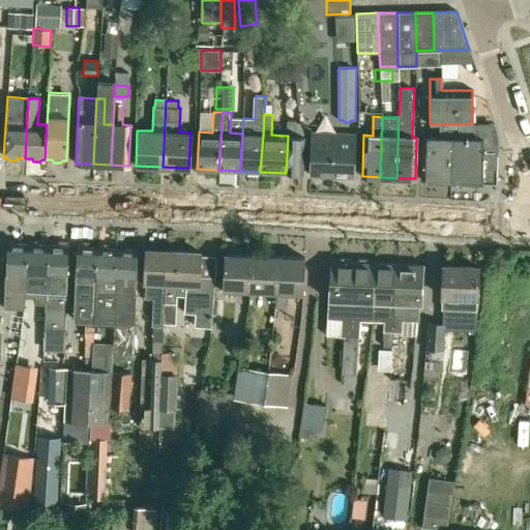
[(288,136),(286,173),(302,174),(304,137),(296,137),(296,121),(287,121),(287,136),(288,136)]
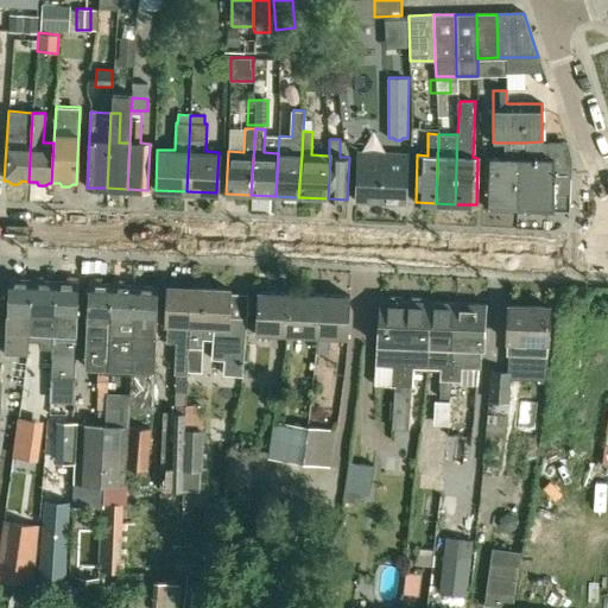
[(568,207),(569,158),(558,157),(558,141),(542,140),(542,141),(524,143),(505,143),(505,152),(512,152),(512,158),(515,158),(515,207),(552,209),(552,207),(568,207)]
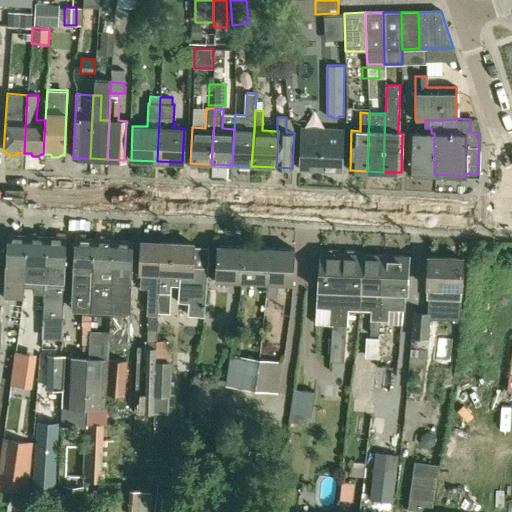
[(342,170),(344,129),(301,127),(299,168),(342,170)]
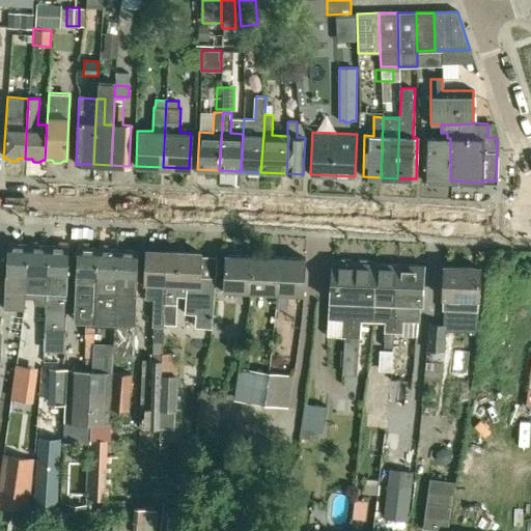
[(450,138),(447,138),(423,137),(422,179),(450,180),(450,138)]
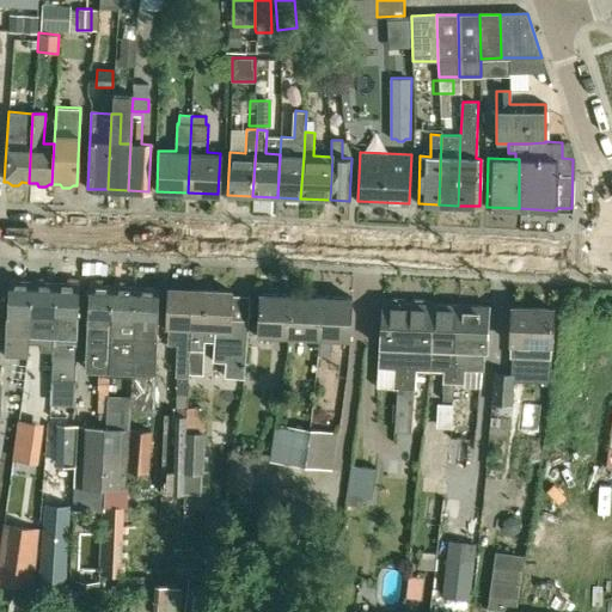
[(29,342),(30,318),(31,282),(8,281),(6,317),(19,318),(18,340),(12,340),(11,375),(26,375),(28,342),(29,342)]
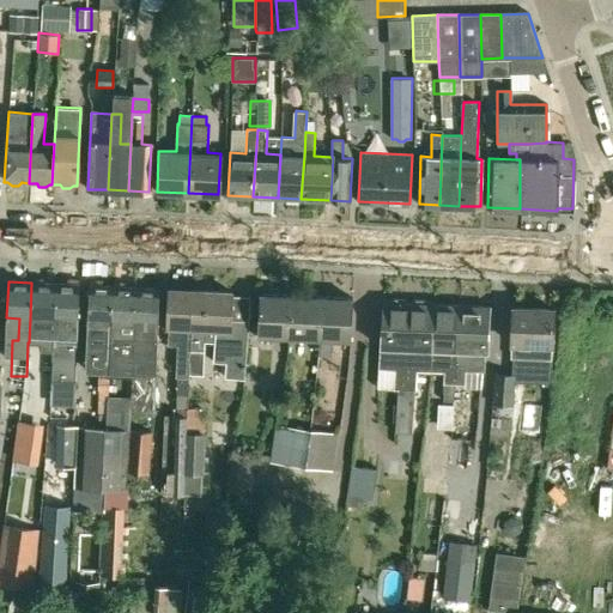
[(31,283),(30,319),(29,343),(41,344),(38,383),(50,383),(53,344),(53,339),(55,284),(31,283)]
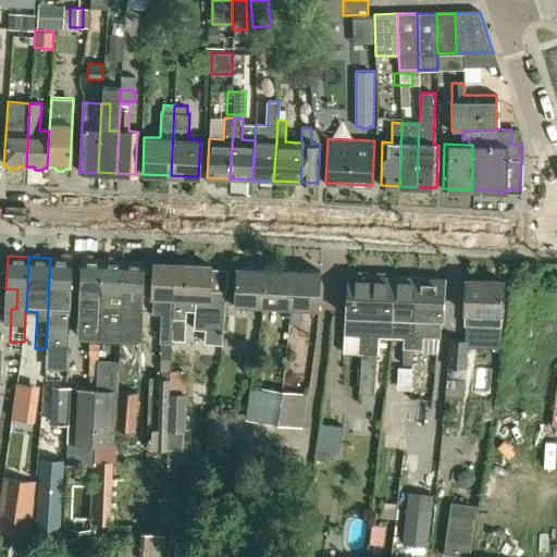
[(72,259),(50,258),(48,308),(48,312),(47,329),(69,330),(69,313),(71,292),(72,259)]
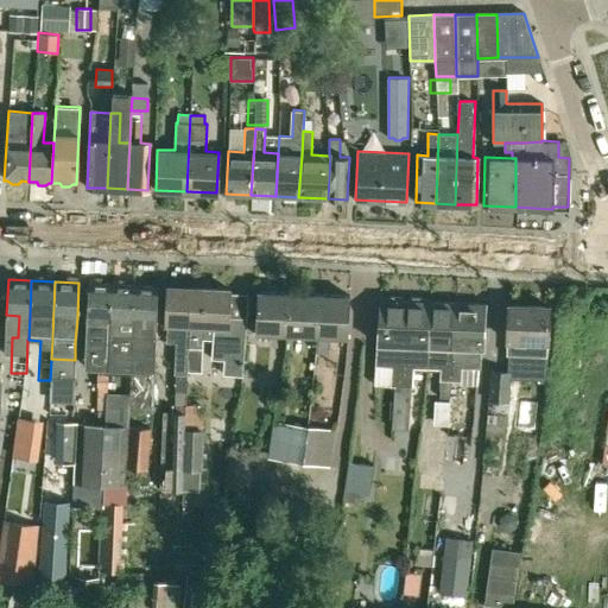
[(86,320),(83,366),(107,367),(108,344),(111,321),(112,284),(88,283),(86,320)]
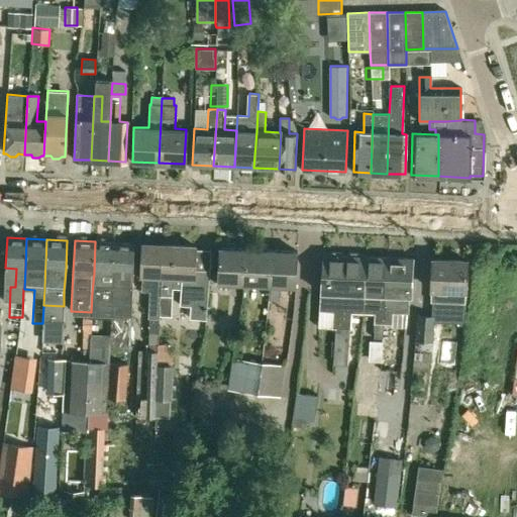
[(92,293),(91,312),(110,313),(111,294),(111,289),(114,242),(95,241),(94,273),(92,293)]
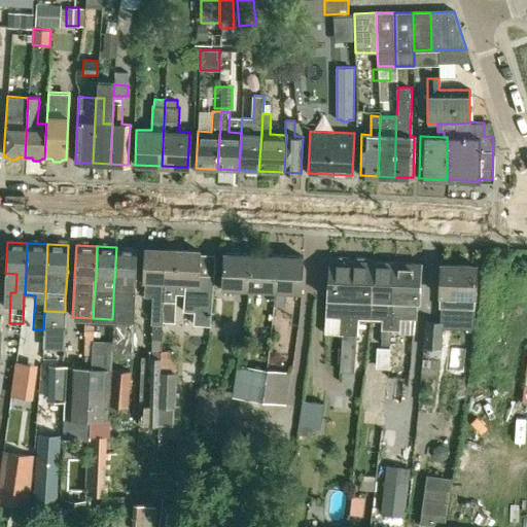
[(113,300),(112,319),(121,319),(134,320),(136,279),(137,248),(116,247),(113,294),(113,300)]
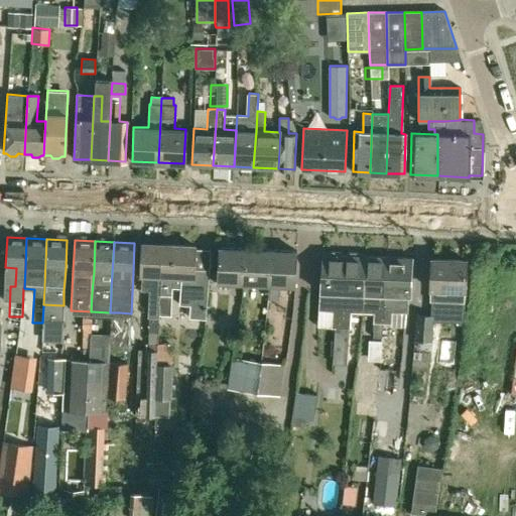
[(159,296),(159,290),(162,245),(142,244),(140,274),(142,274),(141,289),(149,290),(147,317),(149,317),(147,344),(156,345),(156,343),(158,315),(159,296)]
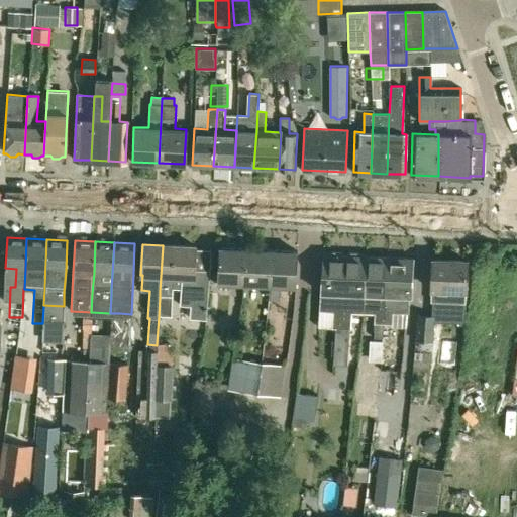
[(195,246),(163,245),(160,291),(160,297),(172,298),(172,288),(173,276),(182,277),(192,277),(193,277),(194,270),(195,250),(195,246)]
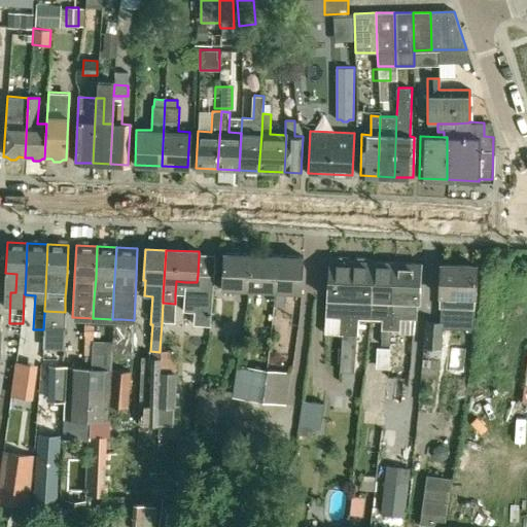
[(222,290),(248,291),(250,253),(223,252),(222,290)]
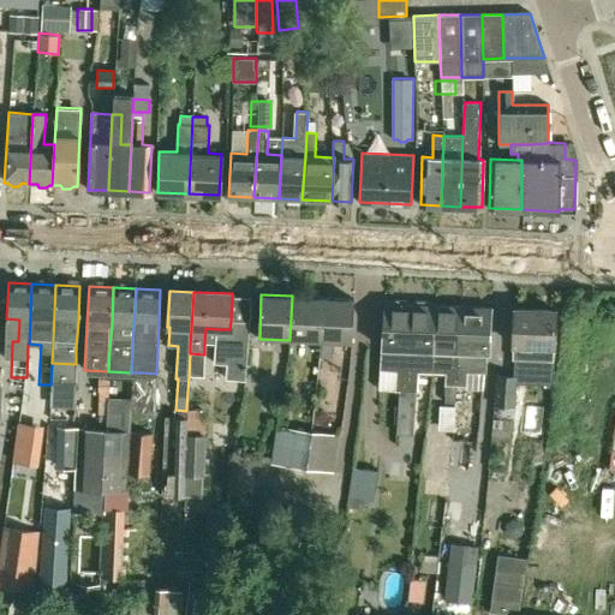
[(322,297),(292,296),(290,340),(321,341),(322,297)]
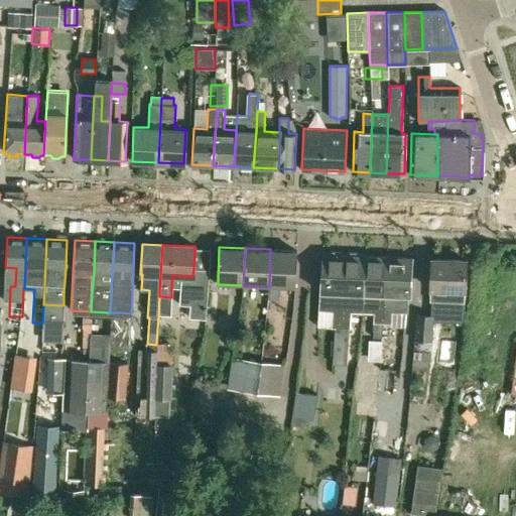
[(270,249),(269,286),(268,298),(279,298),(279,286),(295,287),(296,250),(270,249)]
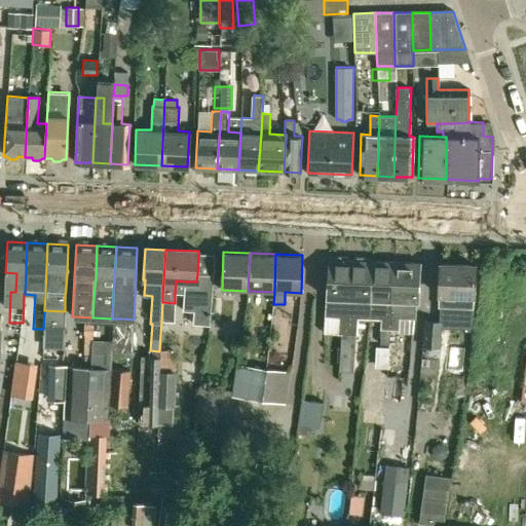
[(338,333),(340,334),(345,334),(350,260),(346,260),(344,257),(336,256),(334,260),(328,259),(325,311),(339,312),(338,333)]
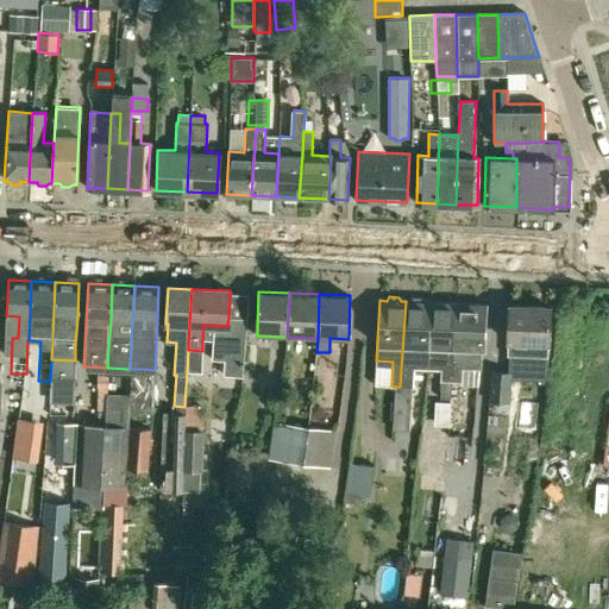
[(428,345),(431,303),(425,302),(422,299),(413,299),(410,302),(406,301),(400,387),(394,387),(391,429),(408,431),(412,380),(413,380),(413,363),(426,363),(428,345)]
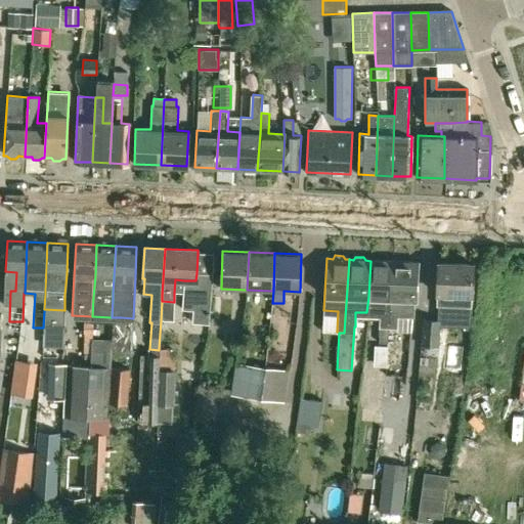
[(391,262),(388,317),(387,328),(389,328),(396,329),(397,314),(412,315),(412,299),(416,299),(418,263),(406,262),(406,260),(393,259),(393,262),(391,262)]
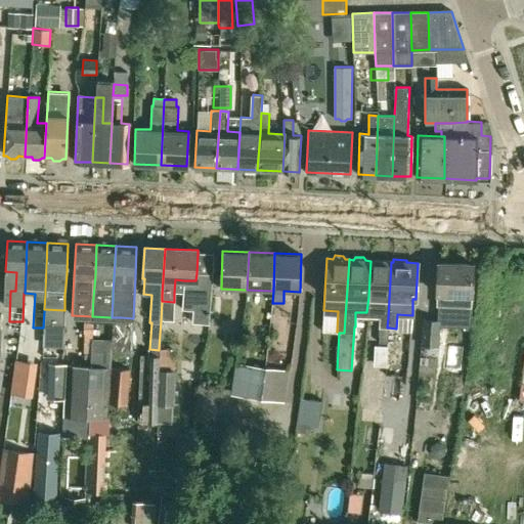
[(387,328),(388,317),(391,262),(370,261),(368,297),(366,312),(379,313),(379,318),(379,328),(378,345),(388,346),(389,328),(387,328)]
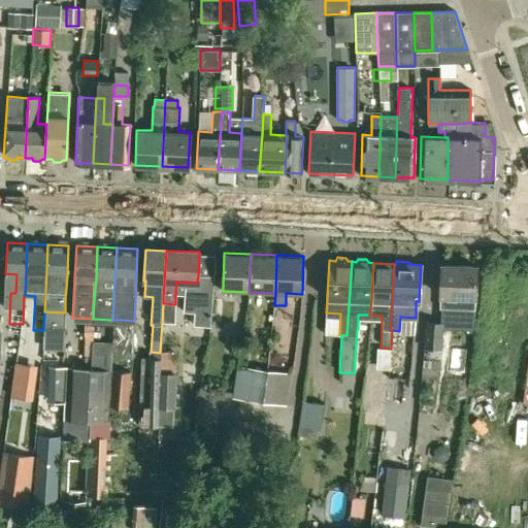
[(474,308),(475,267),(441,265),(439,306),(474,308)]
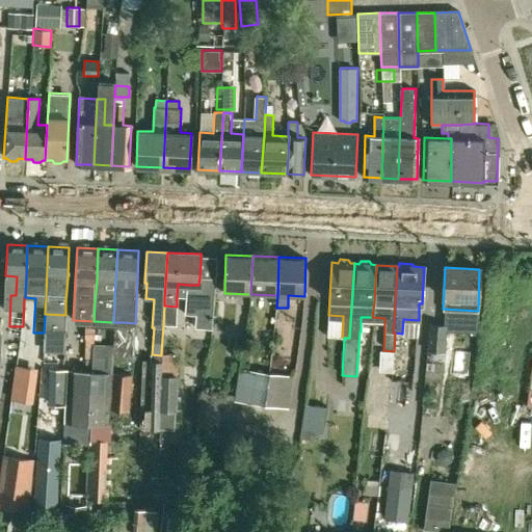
[(214,277),(200,277),(198,285),(197,285),(187,285),(186,312),(195,313),(213,313),(214,277)]
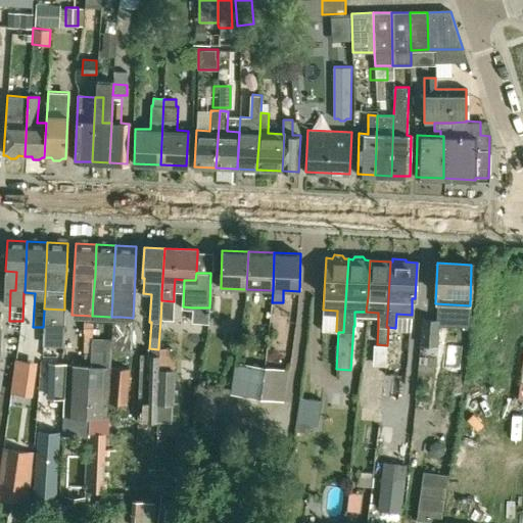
[(208,323),(209,307),(192,307),(192,323),(208,323)]
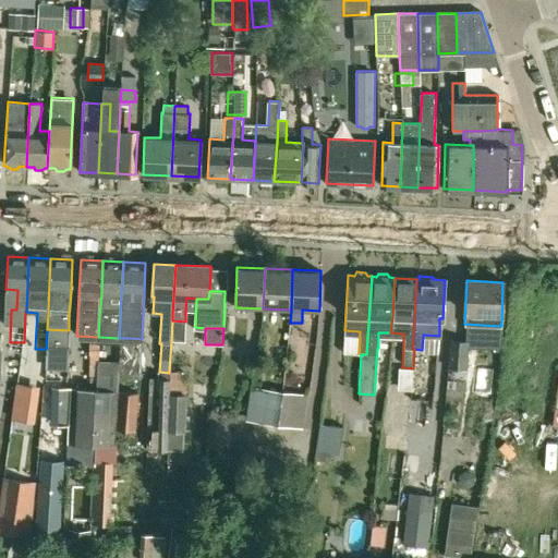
[(447,368),(451,368),(466,370),(469,341),(449,340),(447,368)]
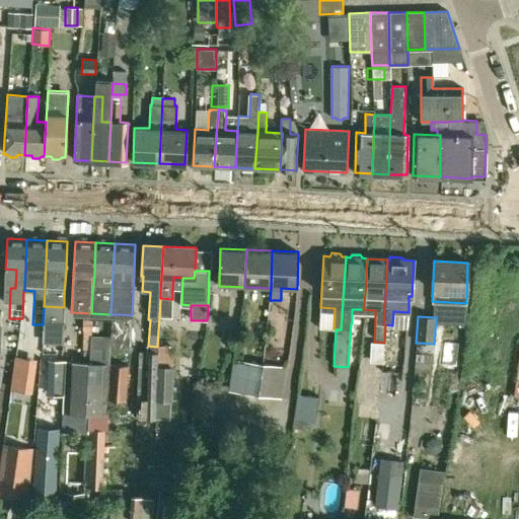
[(83,318),(83,329),(91,329),(91,319),(83,318)]
